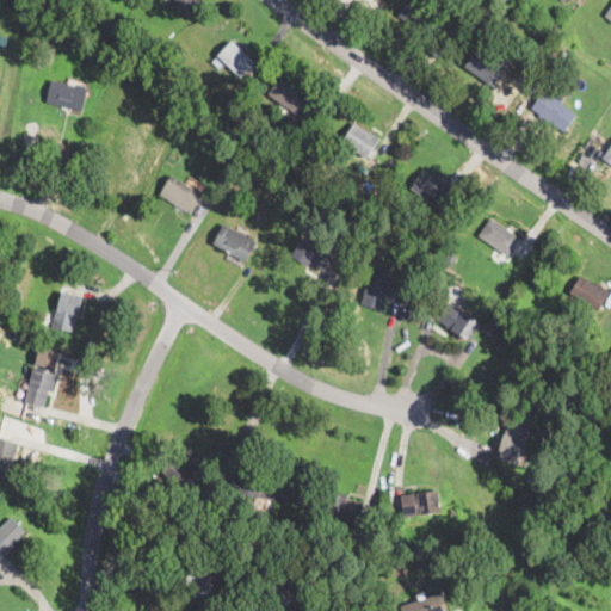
[(183,14),(173,0),(198,0),(201,2),(183,14)]
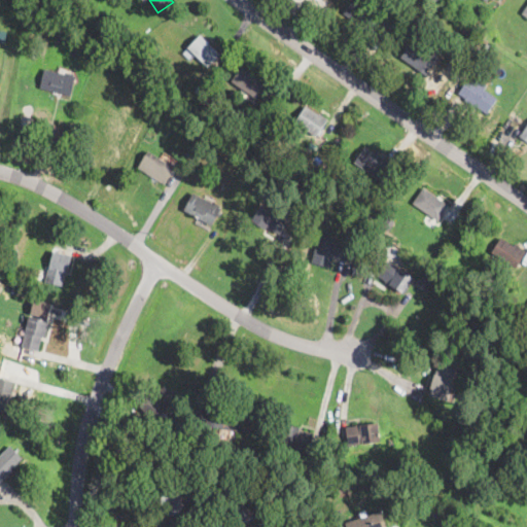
[(371,35),(359,27),(357,30),(350,25),(352,21),(343,14),(353,0),(355,0),(382,20),(371,35)]
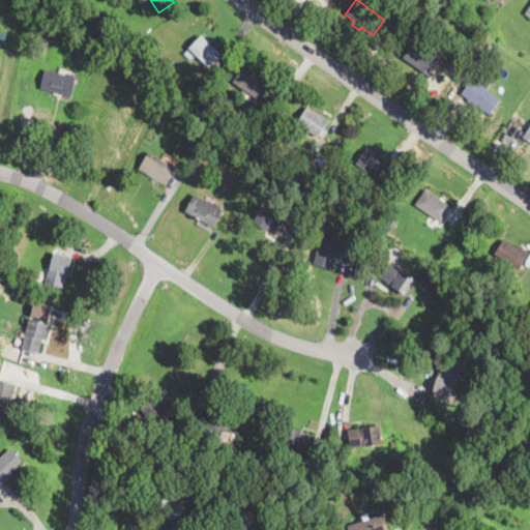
[(131,30),(126,35),(122,30),(127,26),(131,30)]
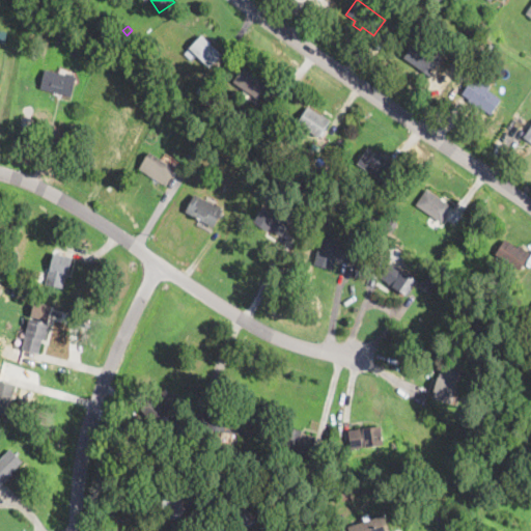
[(137,38),(131,45),(126,39),(132,33),(137,38)]
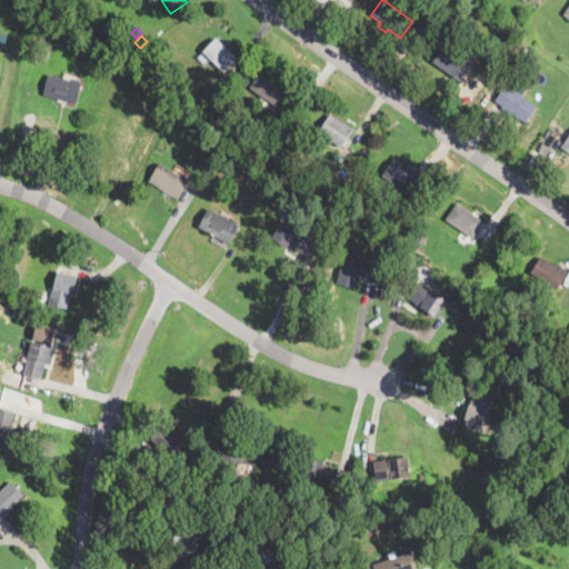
[(223,45),(223,43),(226,46),(226,47),(238,59),(225,72),(203,51),(217,38),(223,45)]
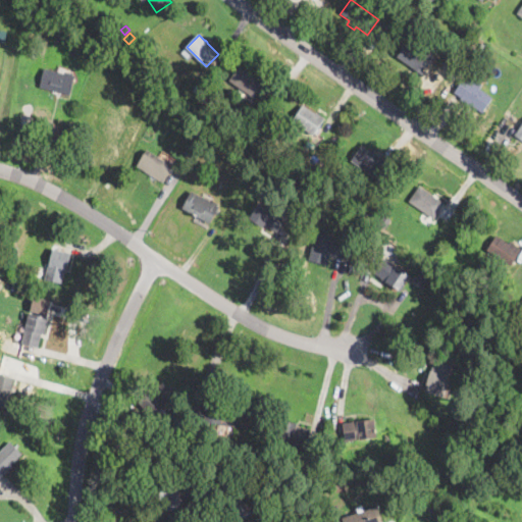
[(421,74),(397,57),(410,39),(434,56),(421,74)]
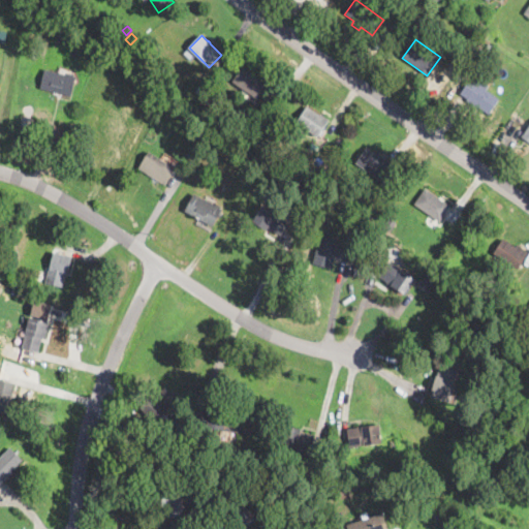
[(494,45),(491,51),(486,48),(489,42),(494,45)]
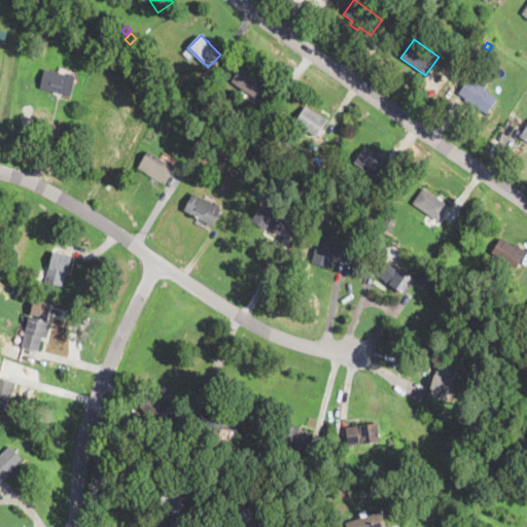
[(254,98),(231,81),(242,66),(265,82),(254,98)]
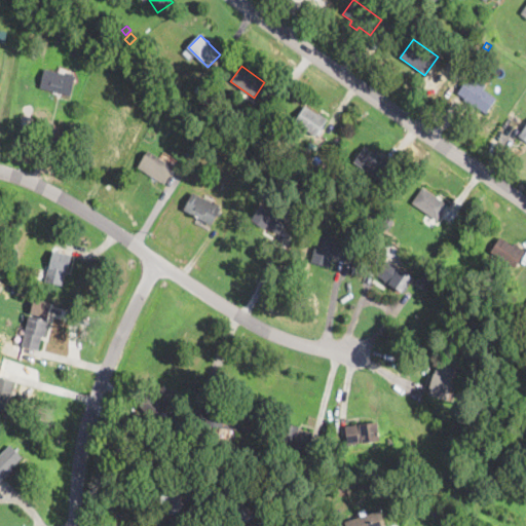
[(70,96),(39,88),(44,69),(75,77),(70,96)]
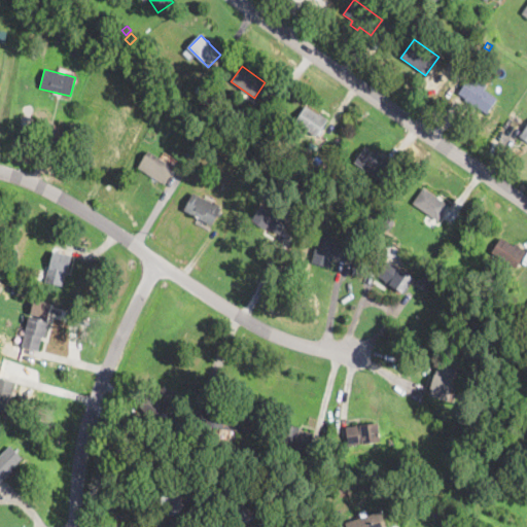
[(488,84),(485,90),(497,98),(488,113),(477,106),(476,108),(464,101),(466,99),(459,95),(469,79),(476,83),(478,79),(488,84)]
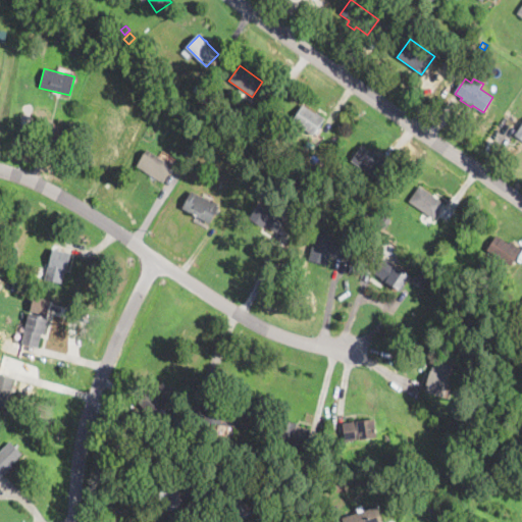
[(315,114),(316,112),(324,118),(313,137),(292,122),(303,106),(315,114)]
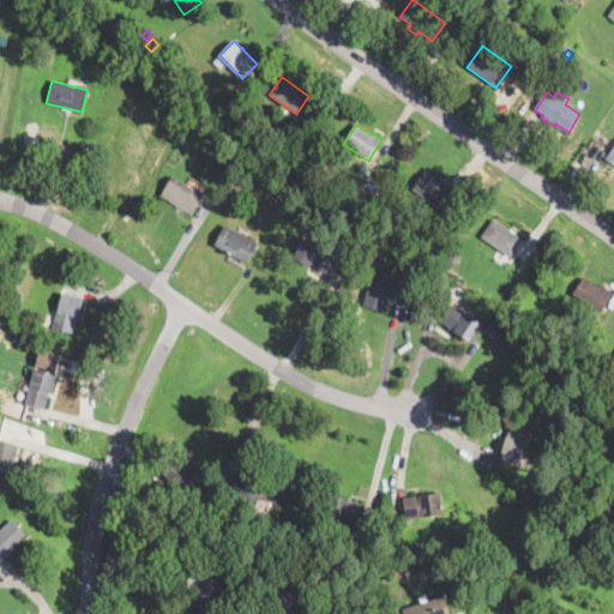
[(425,172),(438,180),(439,178),(452,187),(450,190),(459,196),(446,214),(413,190),(425,172)]
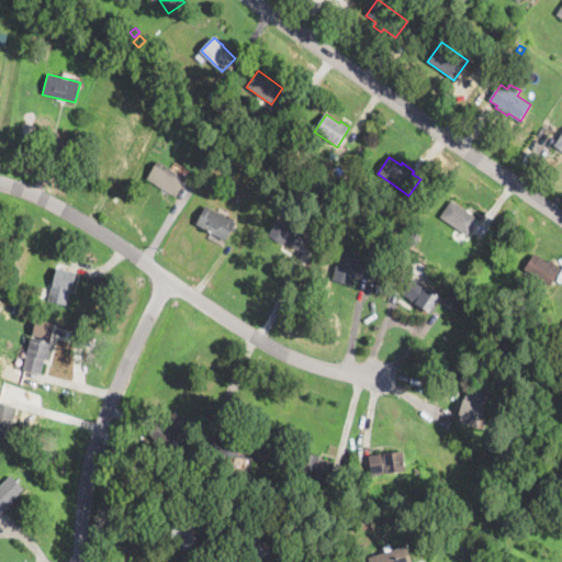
[(176,198),(147,179),(158,161),(187,179),(176,198)]
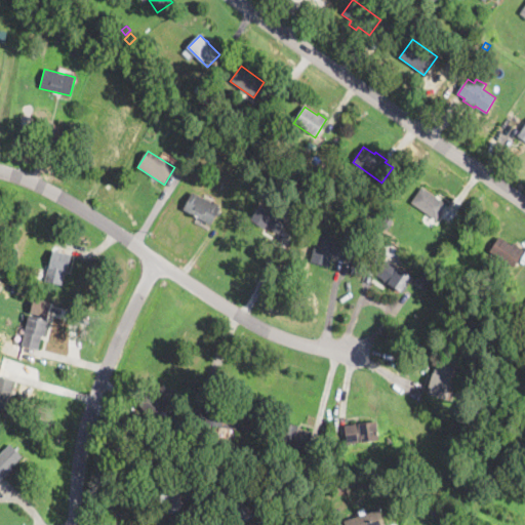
[(316,169),(310,165),(315,155),(322,159),(316,169)]
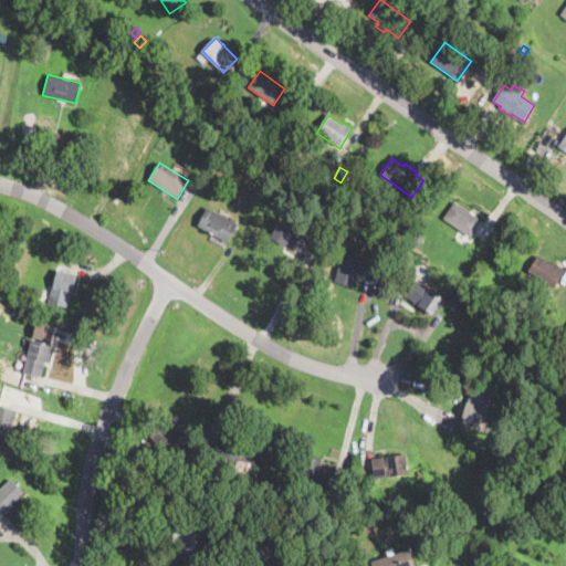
[(470,237),(443,218),(454,202),(481,221),(470,237)]
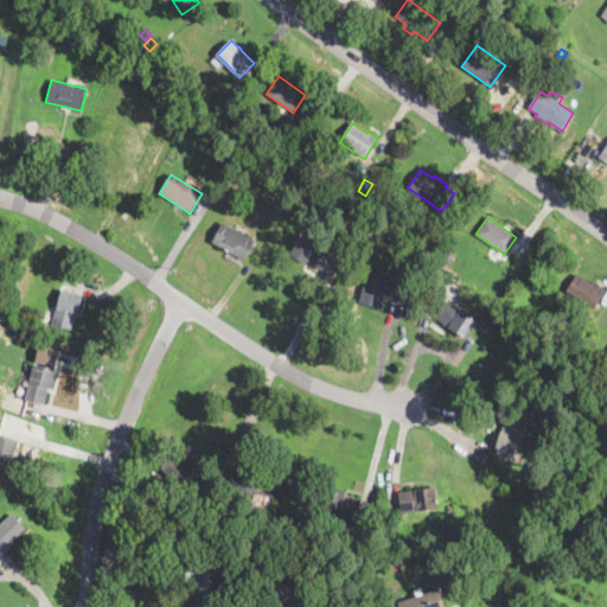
[(243,261),(211,243),(223,223),(254,240),(243,261)]
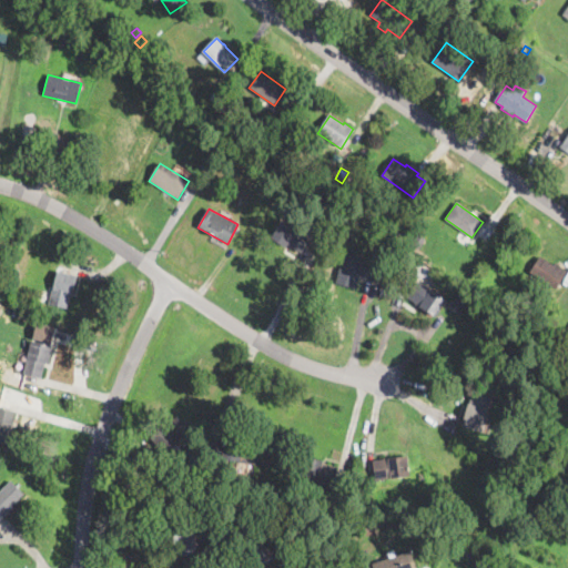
[(302,224),(298,230),(311,237),(302,253),(288,245),(287,247),(272,239),(283,220),(291,224),(293,220),(302,224)]
